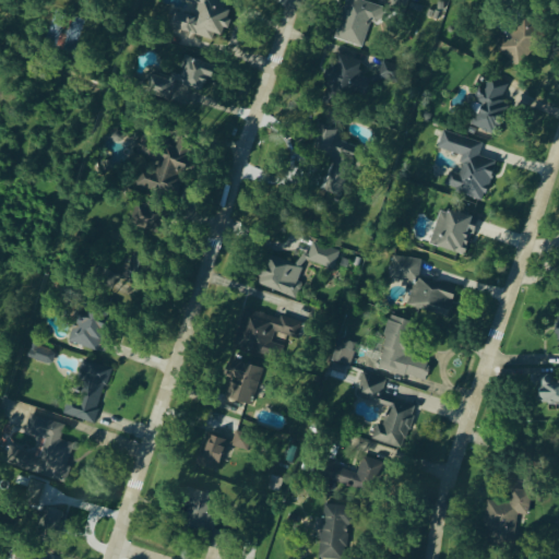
[(223,0),(181,0),(185,4),(193,1),(199,16),(189,20),(197,42),(206,38),(206,42),(235,31),(223,0)]
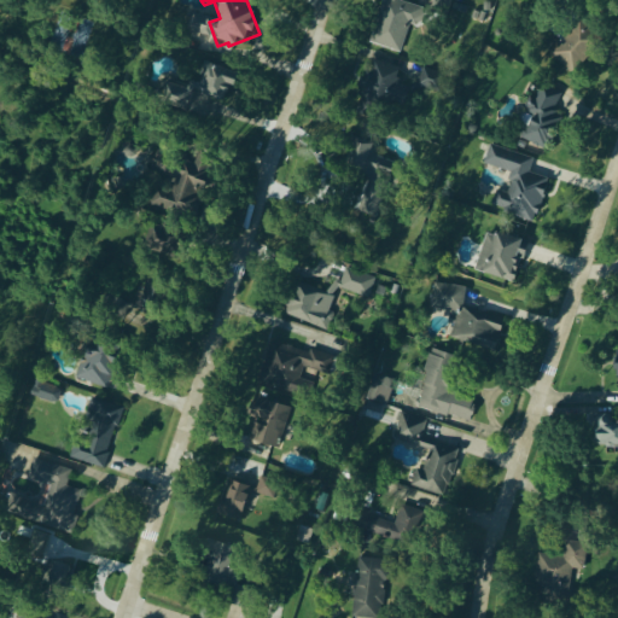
[(409,24),(429,30),(433,12),(394,0),(382,0),(368,45),(401,54),(409,24)]
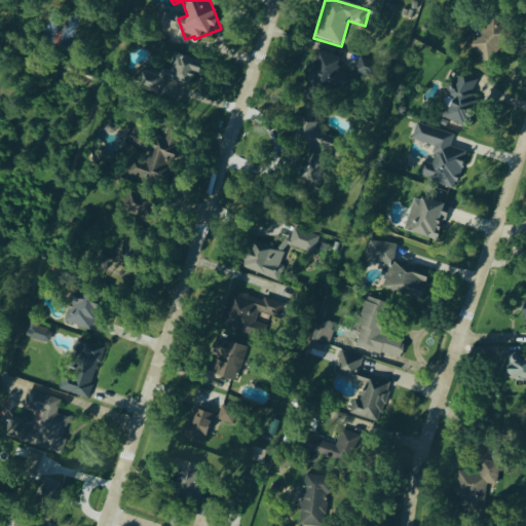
[(504,24),(473,38),(482,61),(515,46),(504,24)]
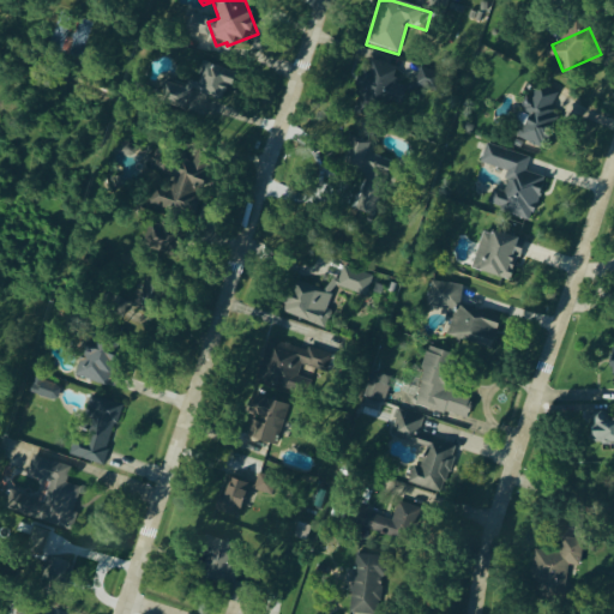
[(397,72),(375,56),(354,83),(392,113),(409,92),(392,79),(397,72)]
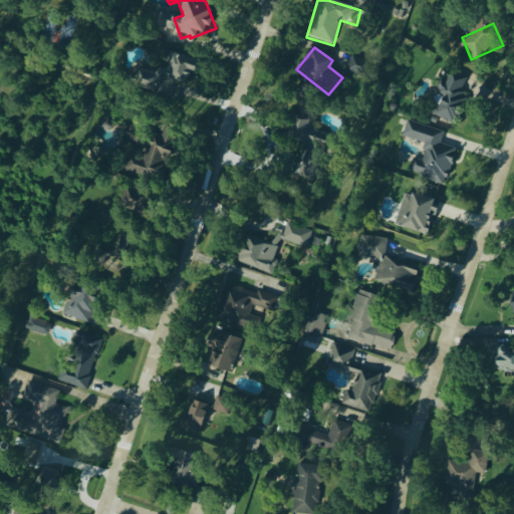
[(199,61),(171,52),(165,69),(160,67),(158,72),(139,67),(133,86),(157,93),(162,78),(191,87),(199,61)]
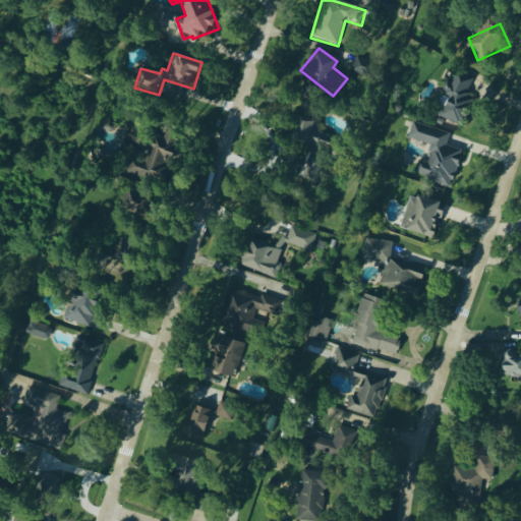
[(445,99),(447,100),(440,119),(463,128),(476,96),(468,93),(474,76),(457,69),(445,99)]
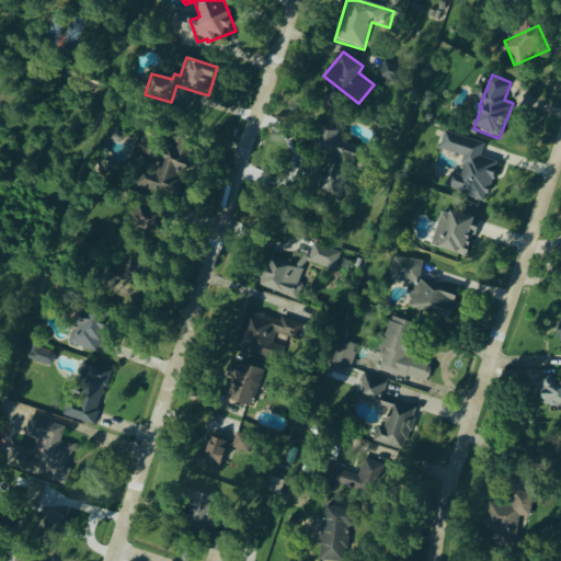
[(343,199),(359,149),(340,142),(344,133),(324,126),(316,151),(332,157),(320,192),(343,199)]
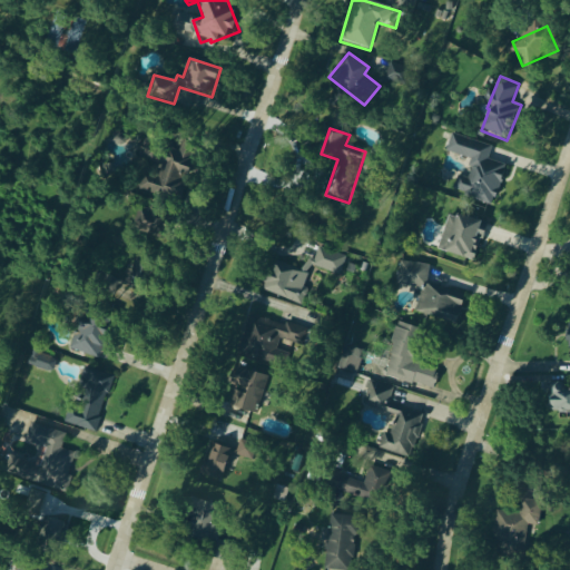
[(163,166),(159,178),(147,185),(145,192),(153,205),(135,215),(134,222),(139,233),(148,235),(150,238),(161,242),(167,222),(160,210),(180,199),(186,177),(193,174),(199,144),(196,145),(183,143),(179,156),(175,158),(159,155),(156,149),(157,144),(153,136),(130,147),(138,161),(163,166)]
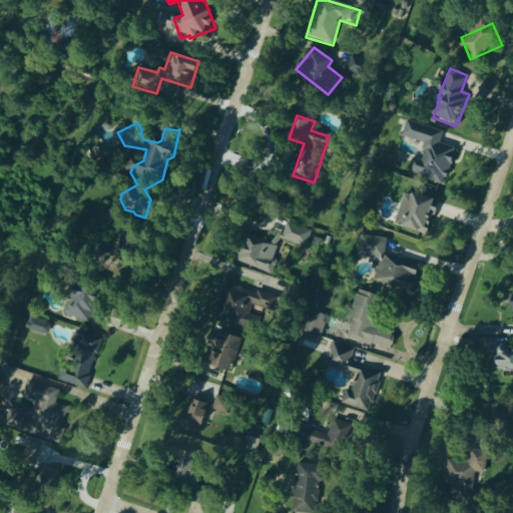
[(443,133),(407,122),(402,137),(425,145),(420,163),(412,160),(407,174),(445,186),(456,149),(440,144),(443,133)]
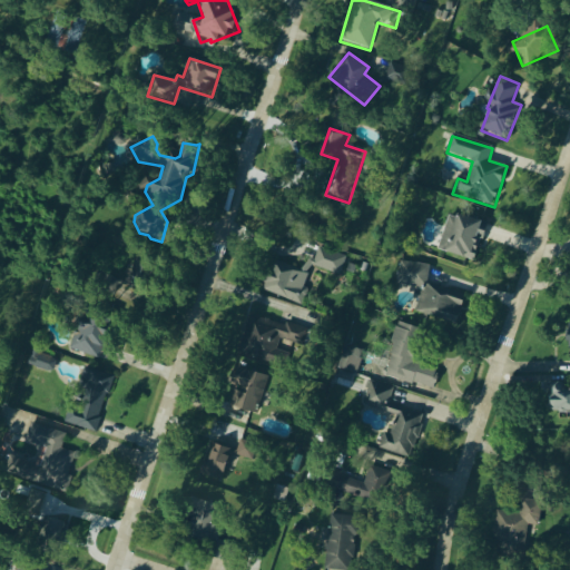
[(449,217),(438,251),(477,263),(489,225),(460,215),(459,219),(449,217)]
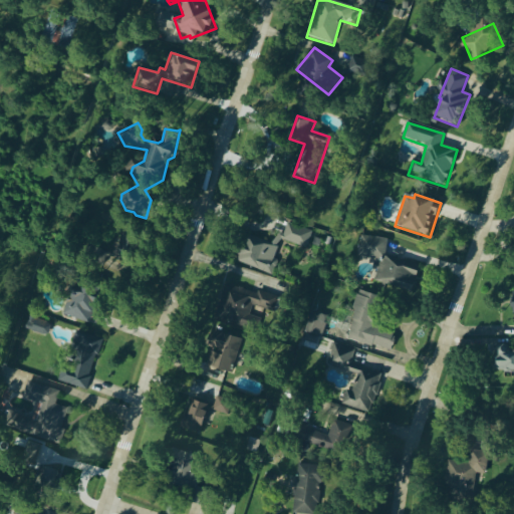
[(240,265),(272,275),(283,242),(306,250),(312,233),(287,225),(284,235),(277,233),(273,245),(249,237),(240,265)]
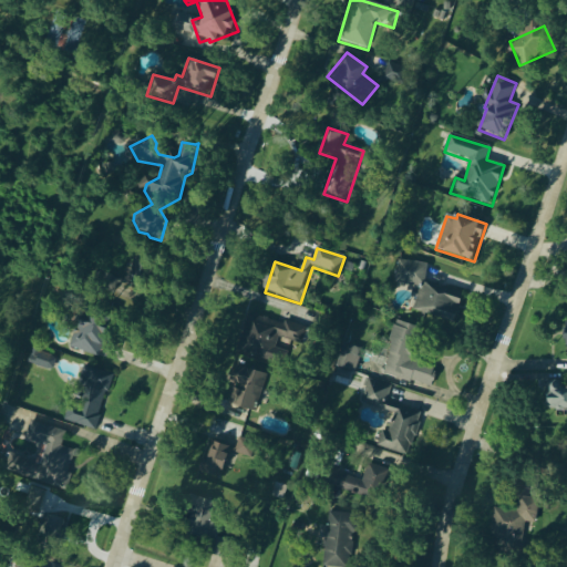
[(424,280),(426,266),(400,261),(398,276),(424,280)]
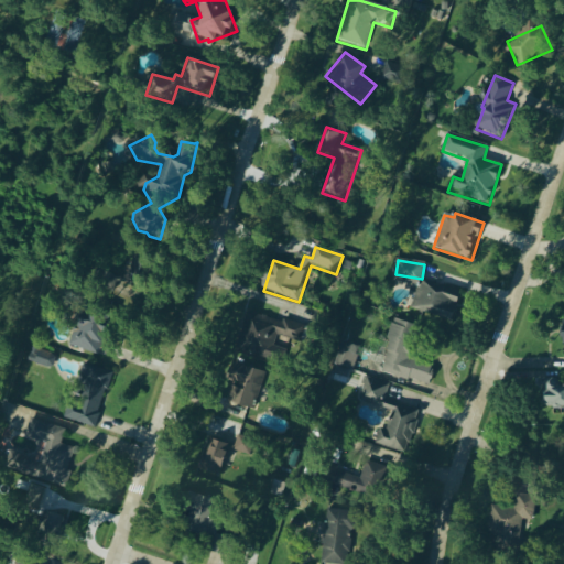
[(452,324),(463,293),(424,279),(412,308),(452,324)]
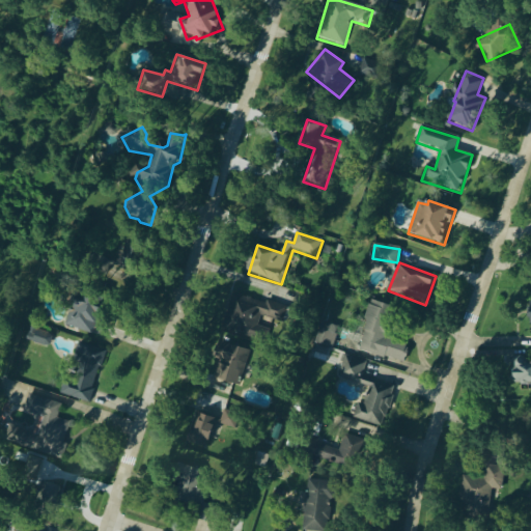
[(67,328),(93,335),(95,327),(99,328),(107,301),(78,292),(67,328)]
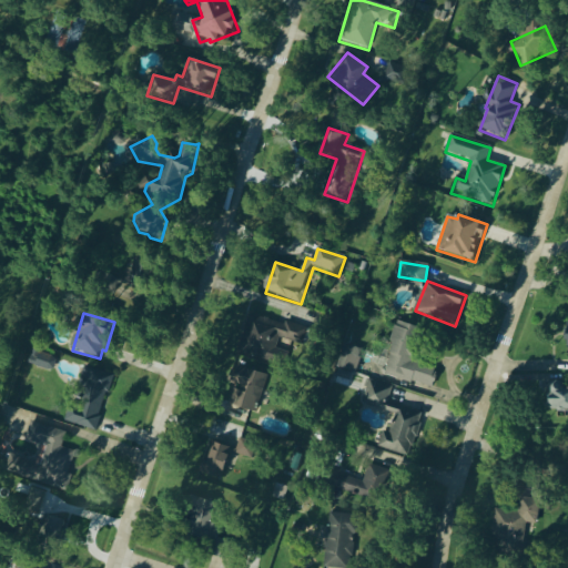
[(424,331),(397,323),(383,376),(434,391),(439,369),(416,363),(424,331)]
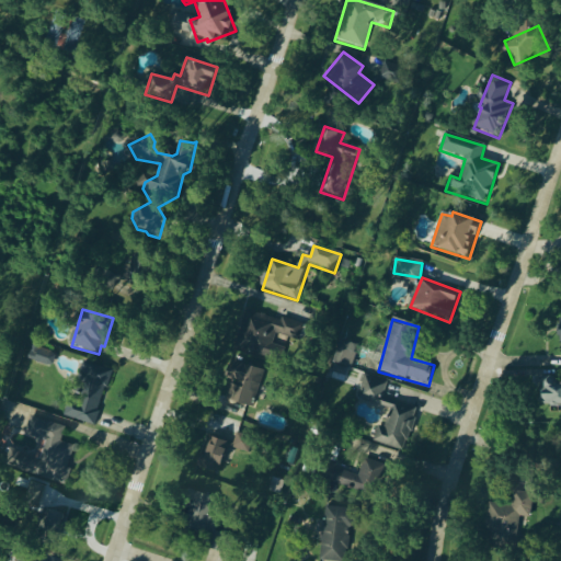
[(358,348),(343,342),(335,364),(351,369),(358,348)]
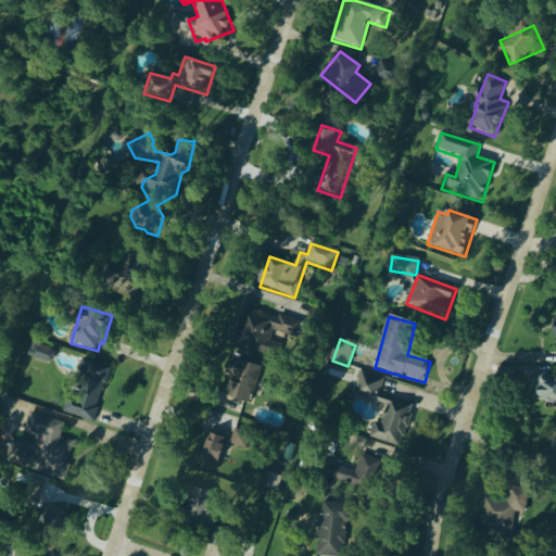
[(51,349),(30,345),(29,361),(50,363),(51,349)]
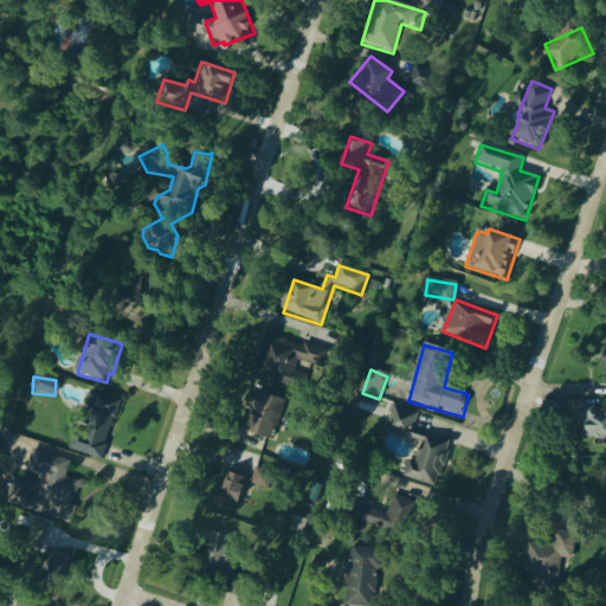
[(68,450),(103,462),(122,403),(92,393),(79,433),(73,431),(68,450)]
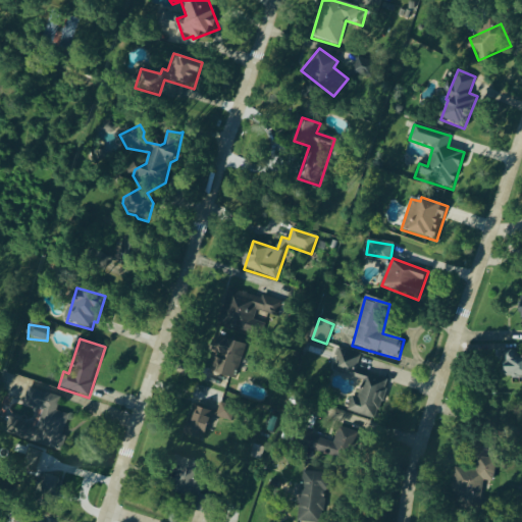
[(237,380),(244,344),(217,338),(210,374),(237,380)]
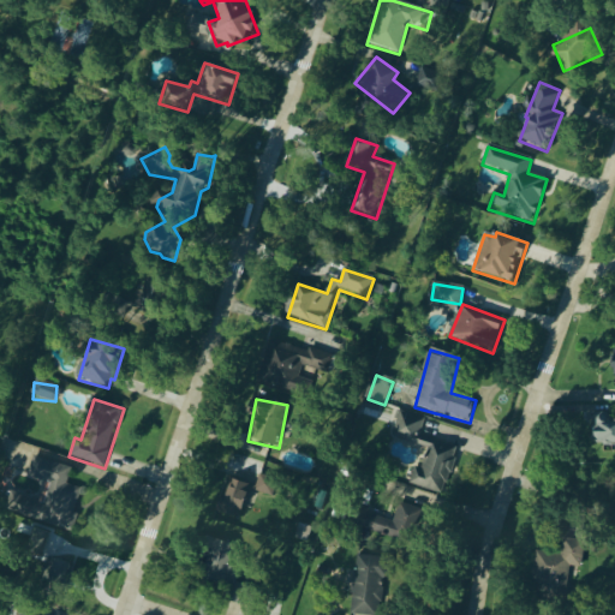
[(614,422),(610,423),(610,413),(592,413),(592,447),(614,446),(614,422)]
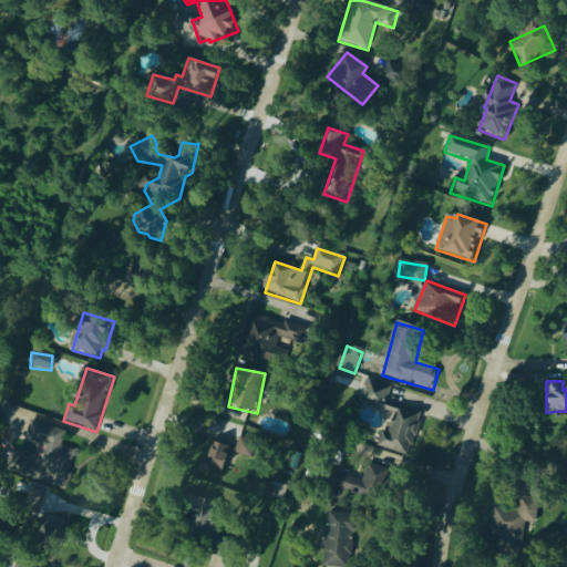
[(366,409),(394,410),(395,385),(367,384),(366,409)]
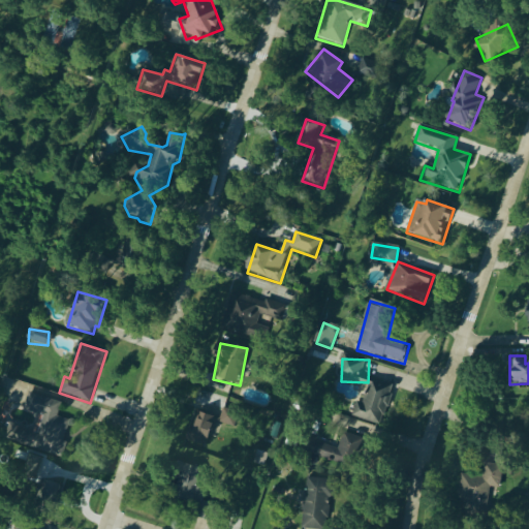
[(370,381),(362,405),(351,401),(346,414),(380,427),(394,389),(370,381)]
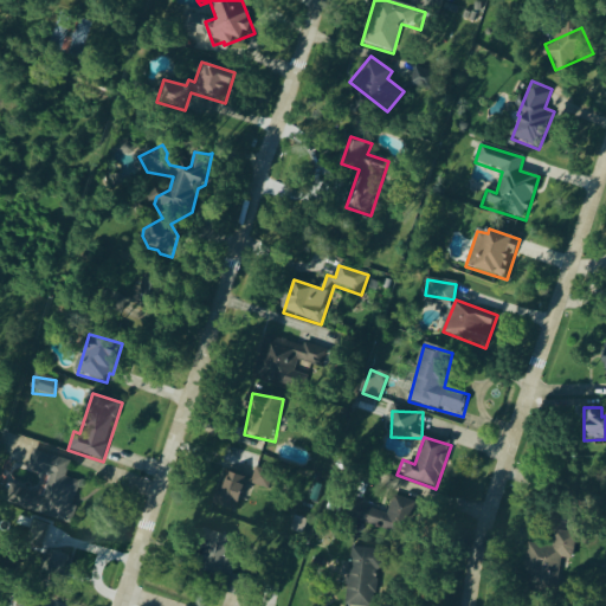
[(251,482),(224,472),(212,508),(239,517),(249,487),(268,492),(274,475),(256,469),(251,482)]
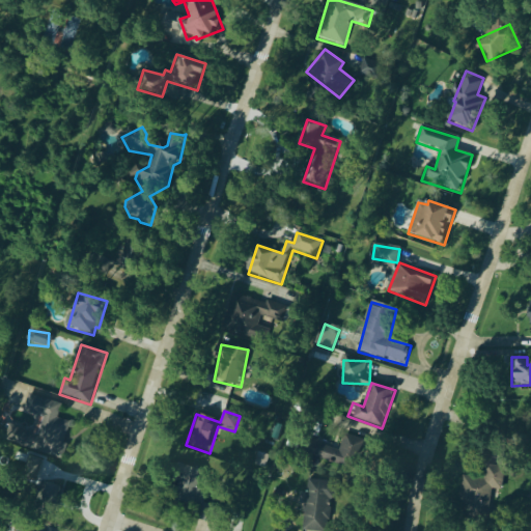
[(365,441),(344,435),(339,451),(319,446),(316,459),(357,471),(365,441)]
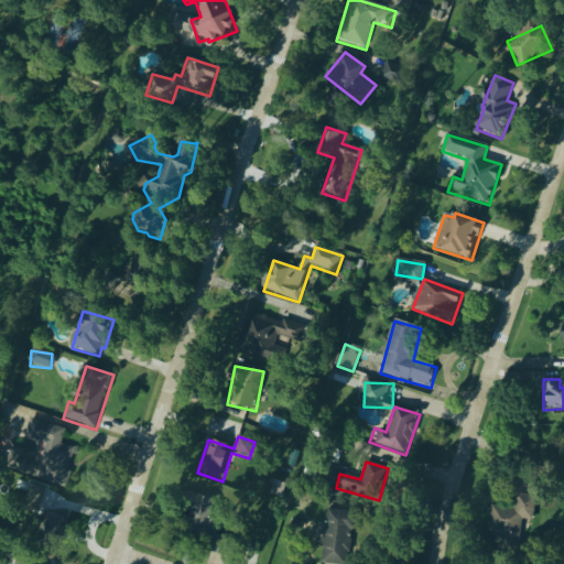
[(188,522),(210,532),(224,505),(202,495),(188,522)]
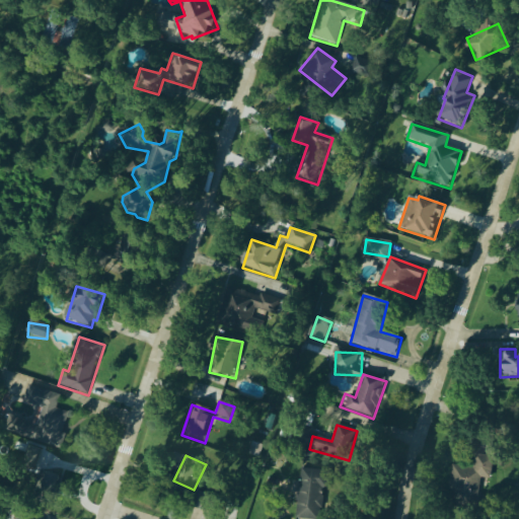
[(490,456),(471,456),(471,470),(451,471),(452,500),(477,499),(477,490),(491,490),(490,456)]
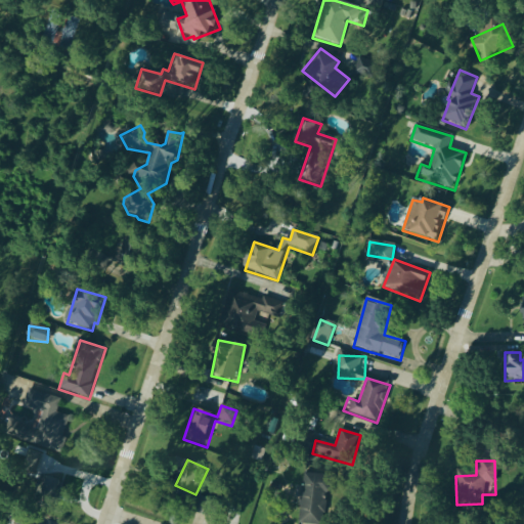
[(322,523),(326,493),(331,494),(333,477),(303,474),(298,523),(322,523)]
